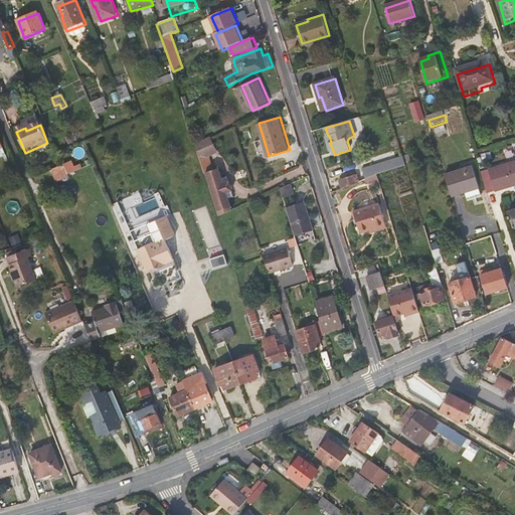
[(213,149),(208,138),(196,143),(203,168),(210,165),(207,156),(217,151),(216,148),(213,149)]
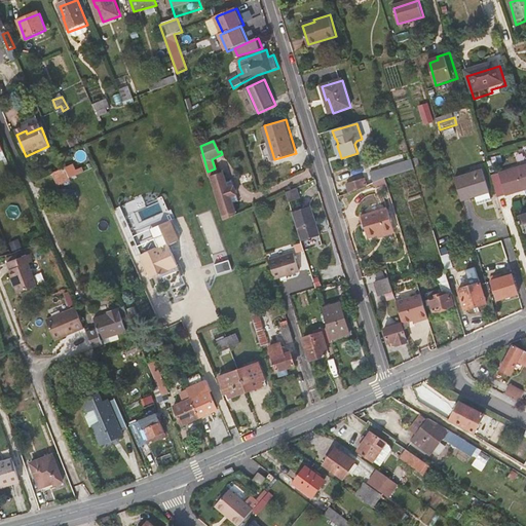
[(386,178),(415,167),(412,159),(383,170),(386,177),(386,178)]
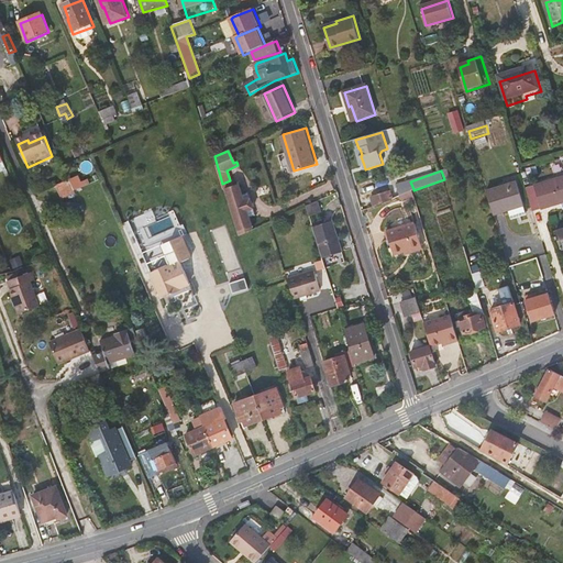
[(562,176),(526,188),(532,211),(562,200),(562,176)]
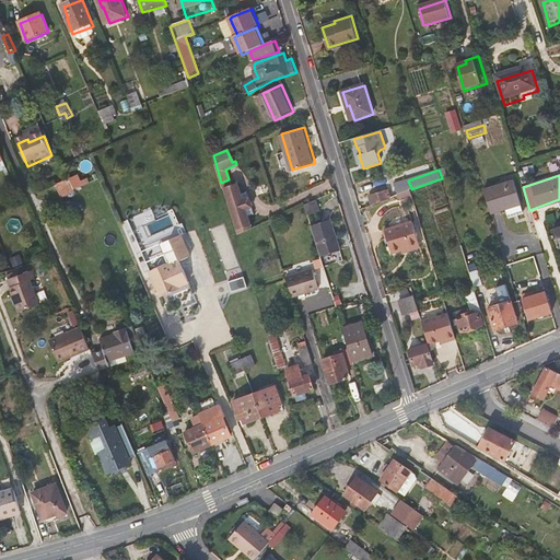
[(65,196),(76,191),(73,188),(69,177),(58,182),(65,196)]
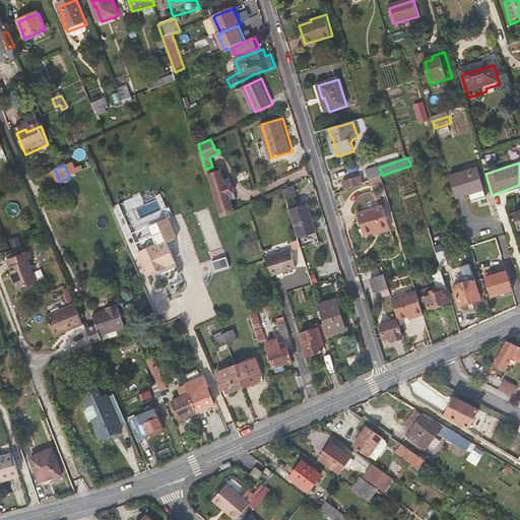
[(369,171),(371,178),(382,175),(379,168),(369,171)]
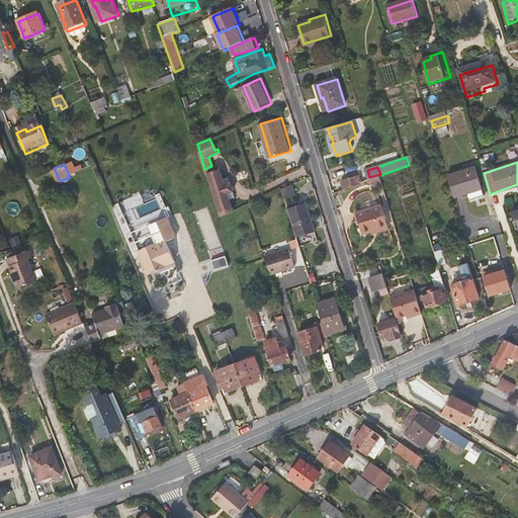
[(237,209),(238,209),(245,206),(243,202),(233,205),(222,170),(211,173),(214,182),(212,183),(222,212),(225,211),(227,213),(237,209)]
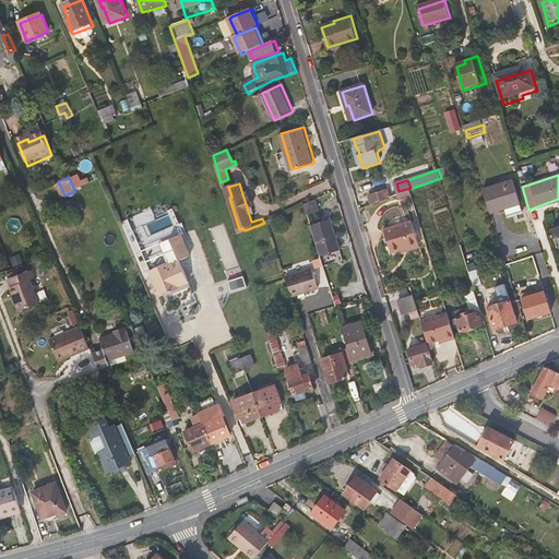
[(411,188),(399,191),(401,200),(413,197),(411,189),(411,188)]
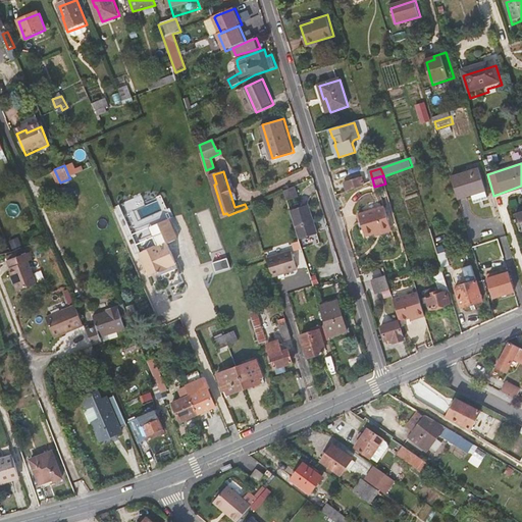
[(482,176),(454,185),(461,206),(474,202),(488,197),(482,176)]
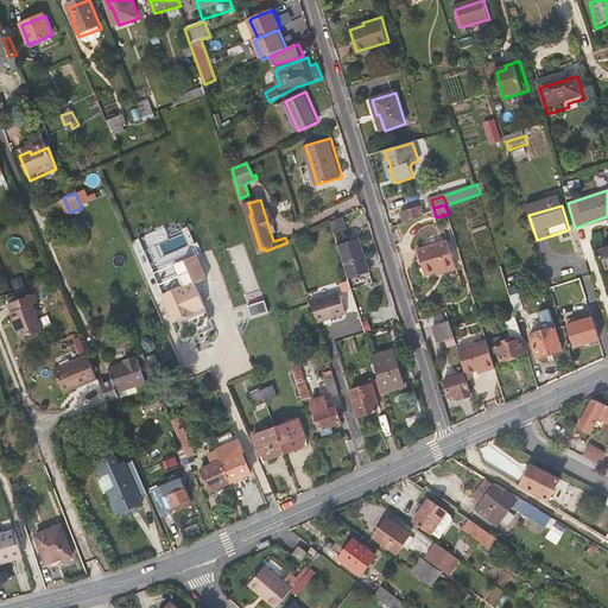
[(424,210),(407,215),(411,225),(428,220),(424,210)]
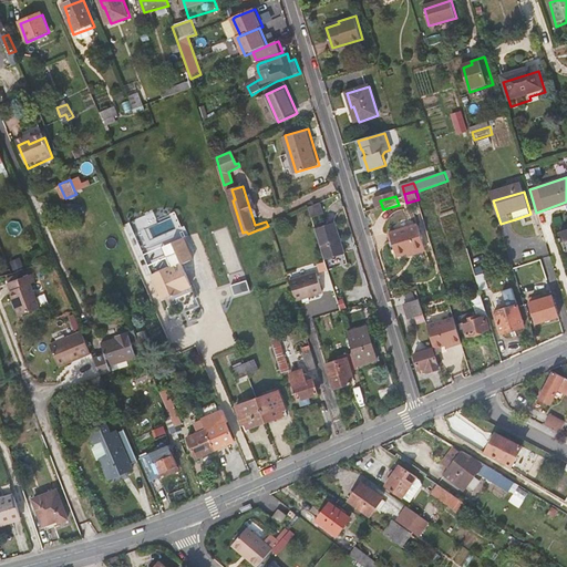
[(326,218),(321,203),(310,208),(313,222),(326,218)]
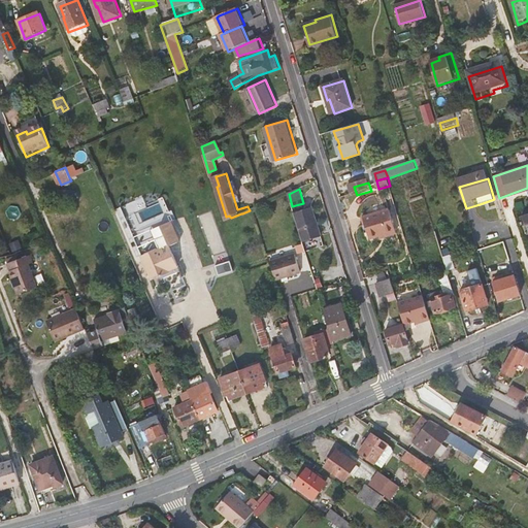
[(497,208),(494,199),(480,204),(483,213),(497,208)]
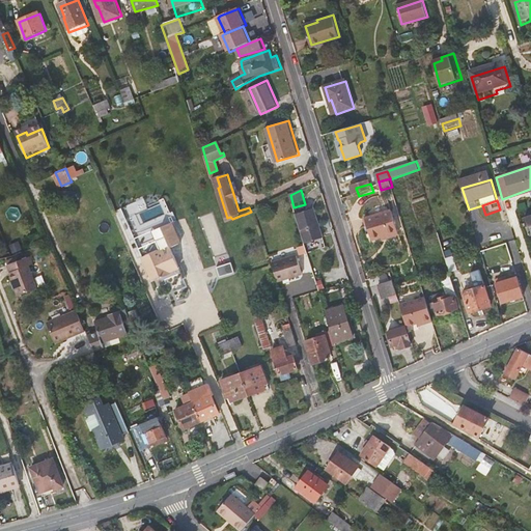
[(314,210),(297,215),(305,244),(324,239),(314,210)]
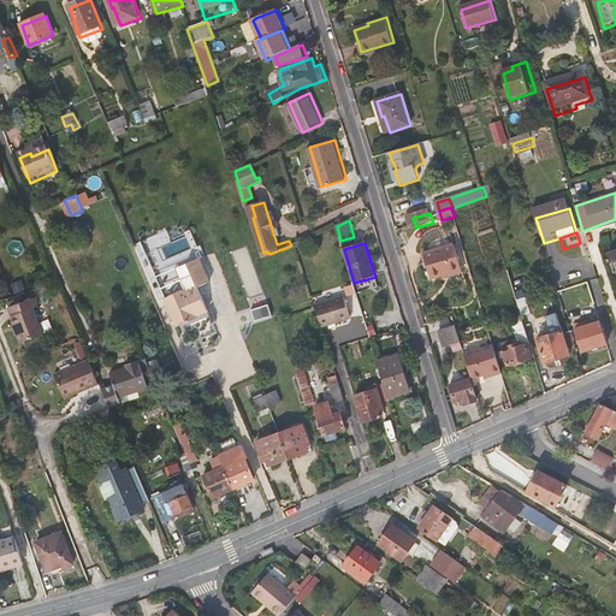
[(421,256),(430,284),(455,277),(456,282),(466,278),(456,246),(421,256)]
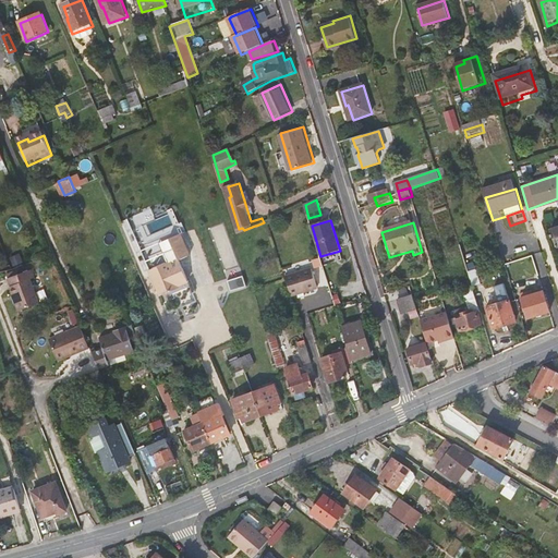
[(158,243),(159,246),(162,254),(165,258),(166,262),(167,263),(165,264),(167,270),(174,287),(186,281),(178,261),(178,259),(189,255),(179,233),(168,239),(158,243)]
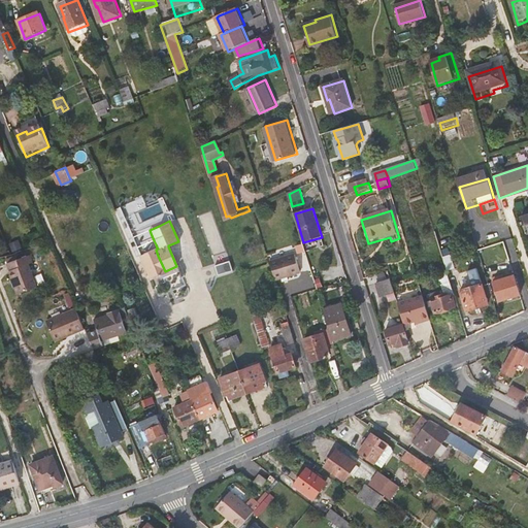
[(154,240),(151,233),(149,234),(155,249),(156,250),(158,249),(157,248),(156,244),(154,240)]
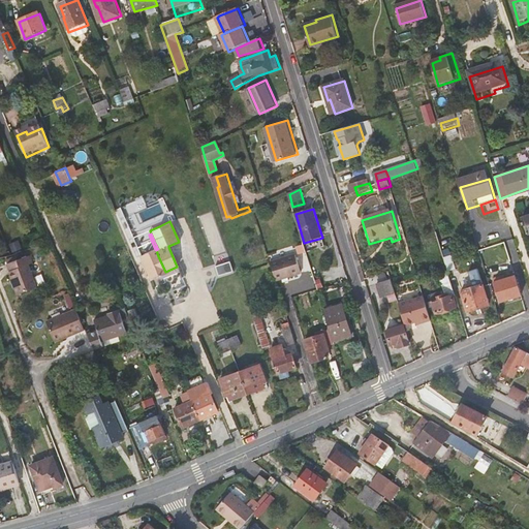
[(155,249),(149,235),(133,241),(141,256),(155,249)]
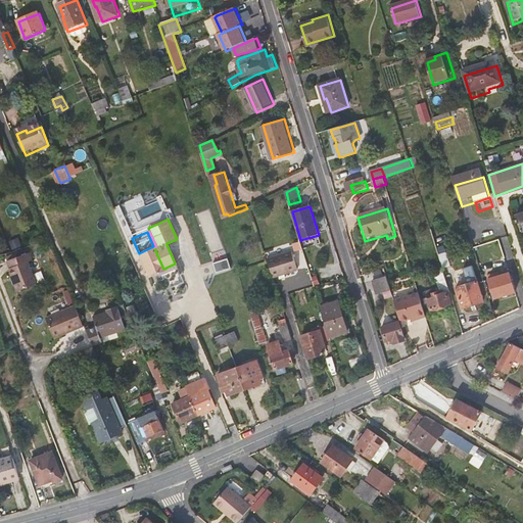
[(366,246),(387,239),(386,235),(365,241),(366,246)]
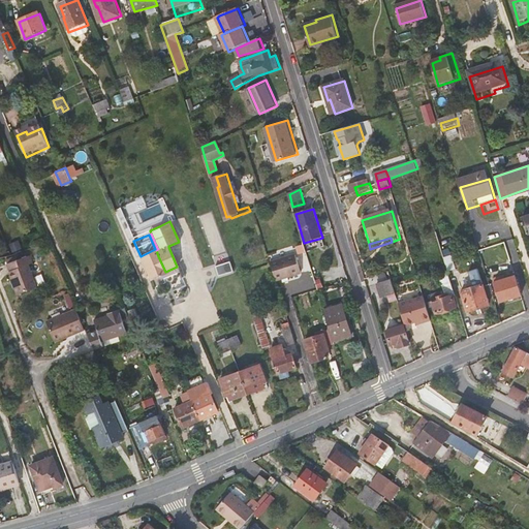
[(20,241),(11,244),(14,251),(23,248),(20,241)]
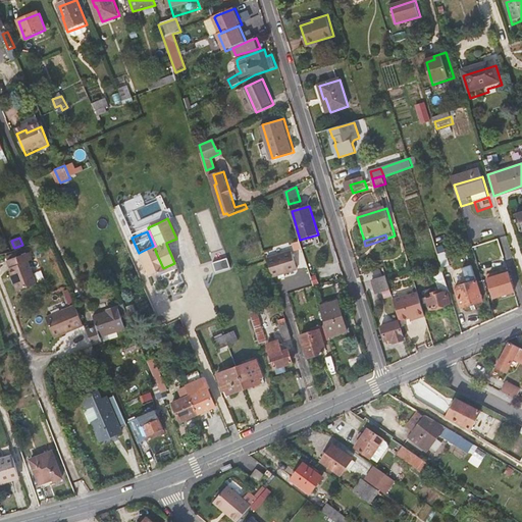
[(159,270),(163,268),(156,253),(154,247),(153,246),(139,253),(149,276),(160,272),(159,270)]
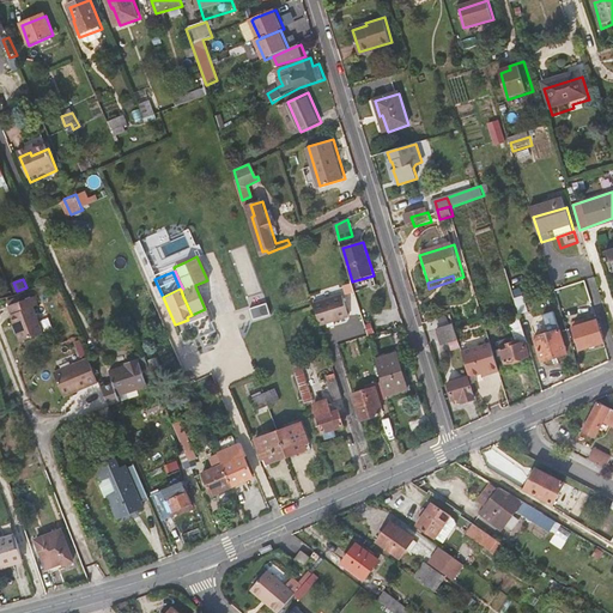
[(343,293),(314,302),(320,323),(350,315),(343,293)]
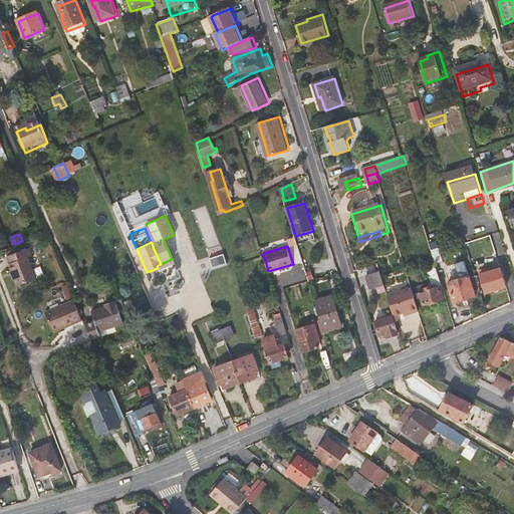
[(440,247),(433,250),(437,263),(444,261),(440,247)]
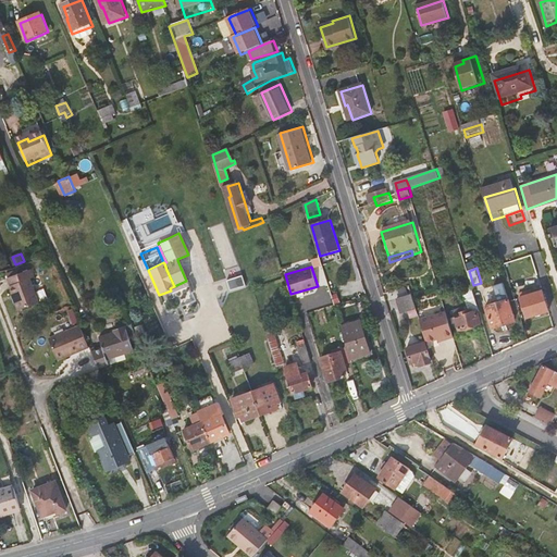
[(32,269),(9,277),(15,294),(22,309),(40,301),(32,277),(35,276),(32,269)]
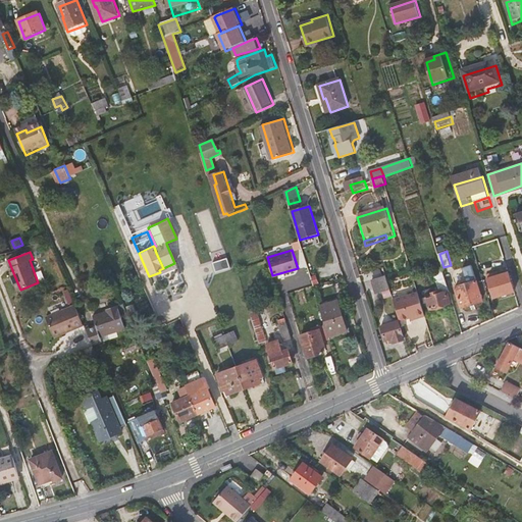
[(217,275),(232,270),(228,260),(214,265),(217,275)]
